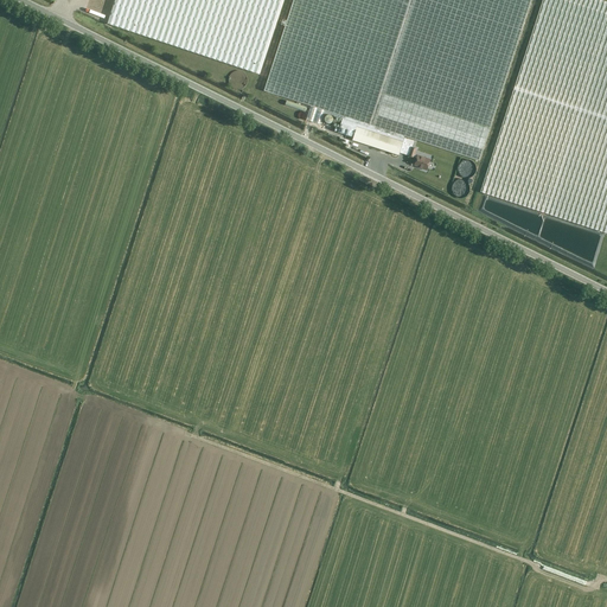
[(115,0),(108,24),(260,75),(283,0),(115,0)]
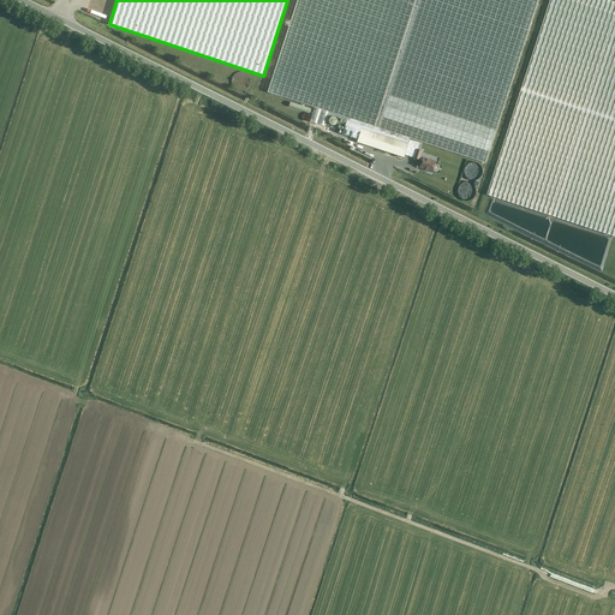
[(410,139),(485,163),(538,0),(297,0),(267,93),(347,119),(346,121),(339,119),(336,127),(344,130),(342,135),(357,139),(357,143),(404,159),(410,139)]
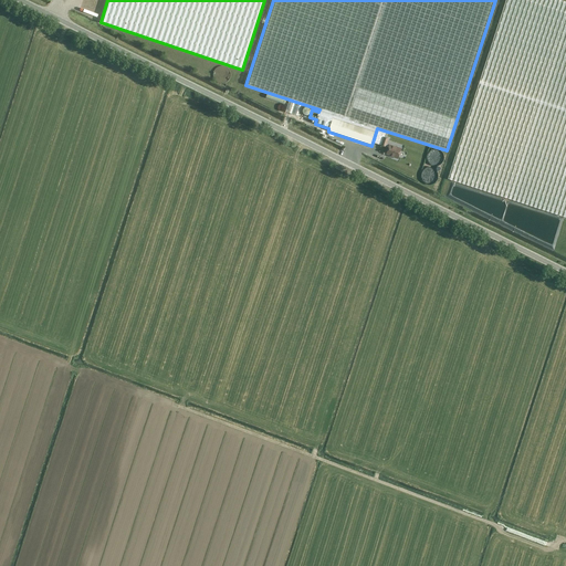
[(506,199),(565,218),(565,2),(557,0),(505,0),(448,179),(506,199)]
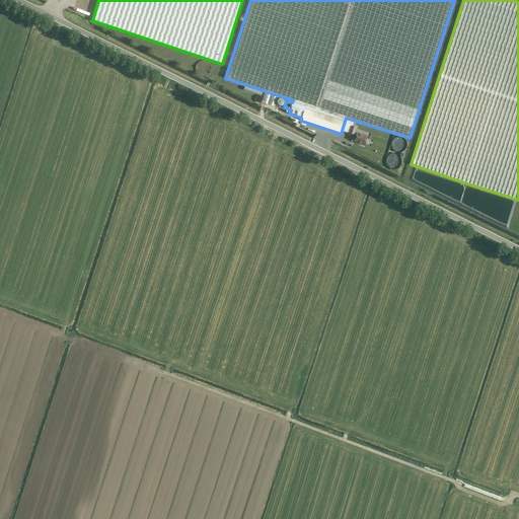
[(276,100),(276,99),(276,98),(275,97),(274,95),(273,94),(272,94),(271,93),(270,93),(269,93),(267,93),(266,94),(265,94),(264,95),(264,96),(263,97),(263,99),(263,100),(263,102),(264,102),(264,103),(265,104),(266,105),(267,105),(269,106),(270,106),(272,105),(274,104),(275,103),(275,102),(276,101),(276,100)]
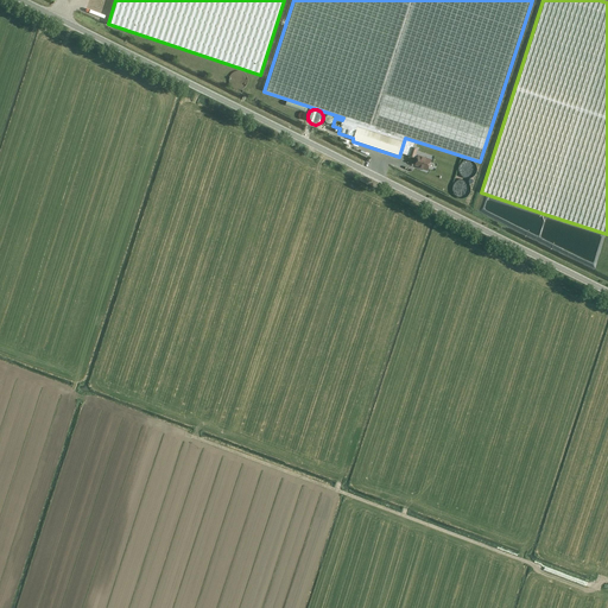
[(422,169),(428,171),(431,160),(418,157),(415,156),(417,150),(412,149),(410,157),(413,158),(417,159),(415,166),(422,169)]
